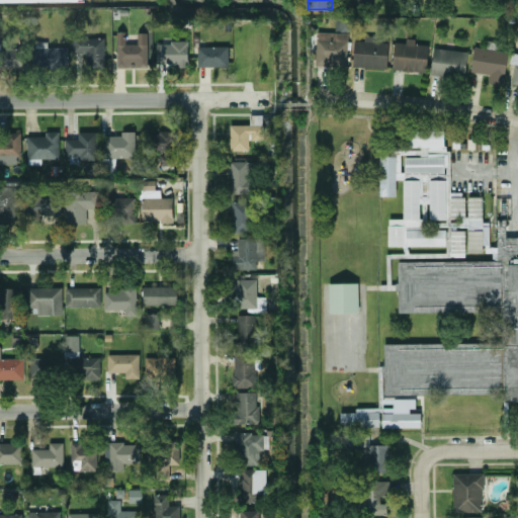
[(354,0),(354,7),(370,8),(370,0),(354,0)]
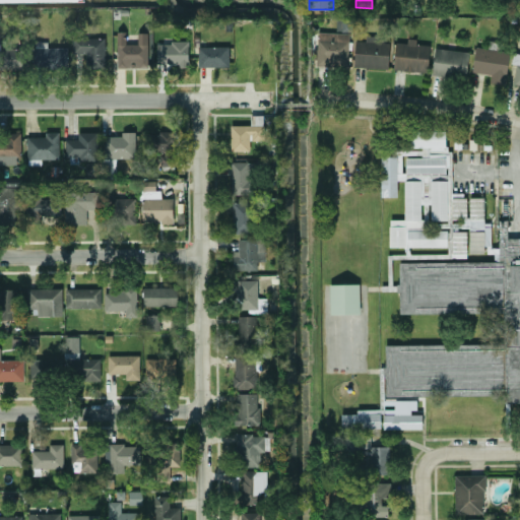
[(116,66),(147,67),(147,31),(137,31),(137,43),(125,43),(126,30),(117,30),(116,66)]
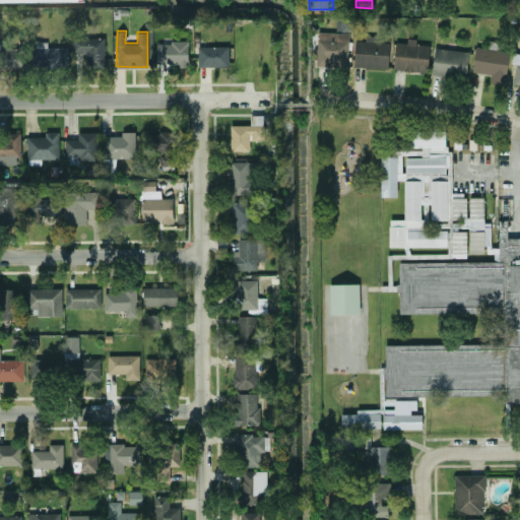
[(348,31),(317,31),(316,65),(347,66),(348,31)]
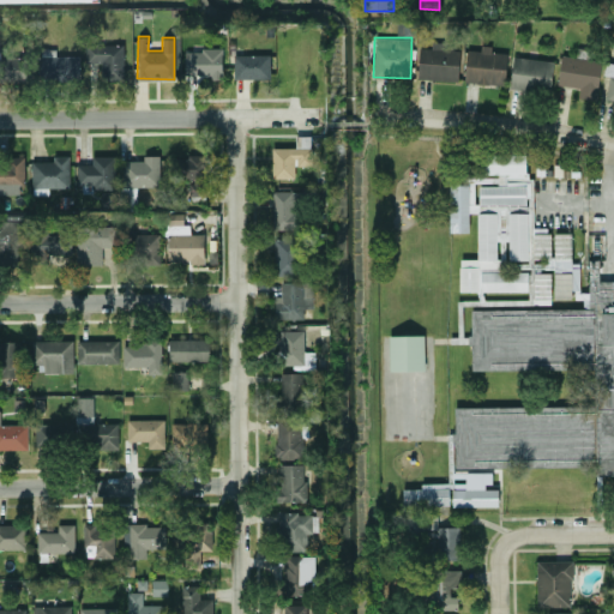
[(419,47),(417,79),(458,80),(459,49),(443,48),(443,41),(431,41),(431,47),(419,47)]
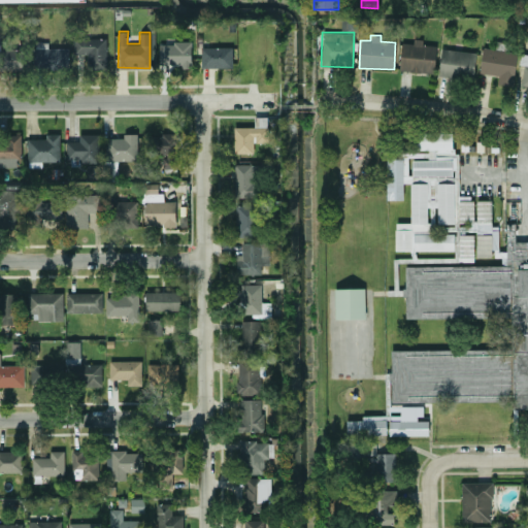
[(73,53),(87,54),(87,68),(106,69),(106,37),(73,37),(73,53)]
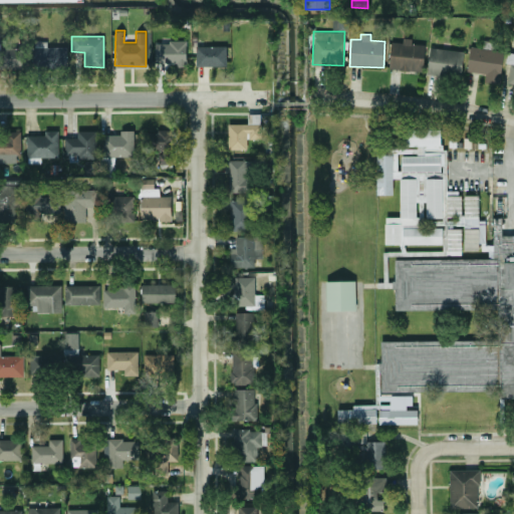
[(391,39),(389,68),(423,70),(424,43),(410,42),(410,40),(391,39)]
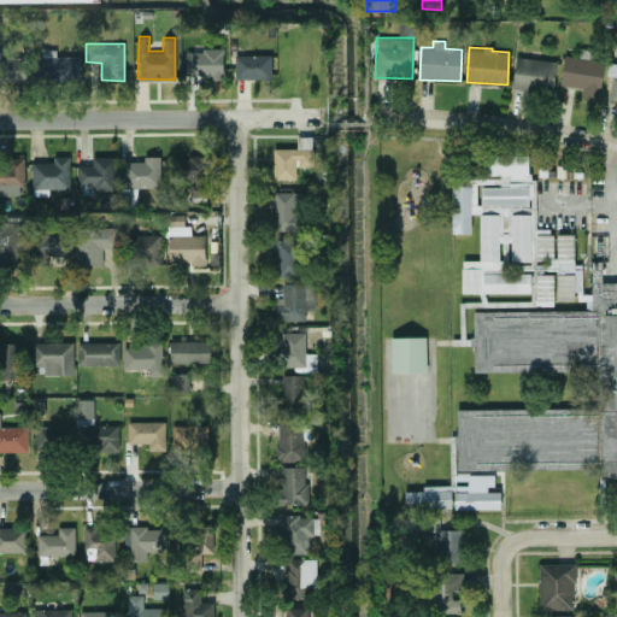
[(56,56),(56,48),(40,50),(41,80),(80,78),(80,56),(56,56)]
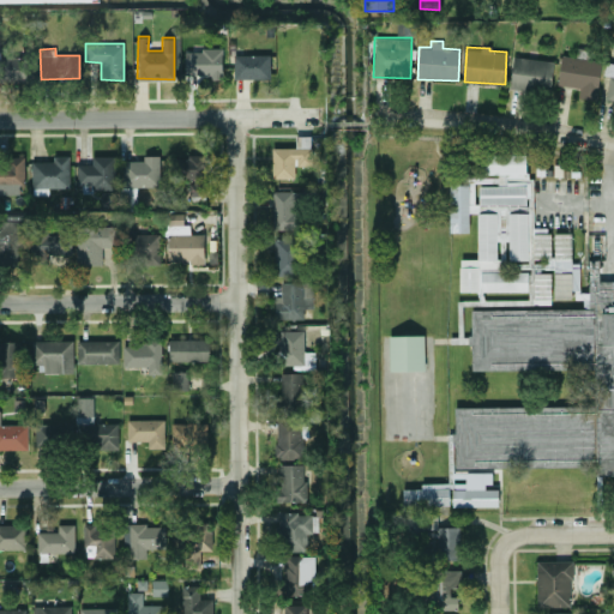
[(185,49),(185,74),(222,73),(222,48),(185,49)]
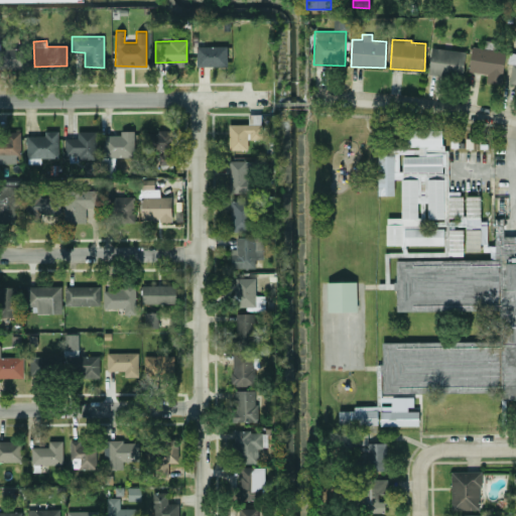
[(198,66),(227,66),(227,44),(197,45),(198,66)]
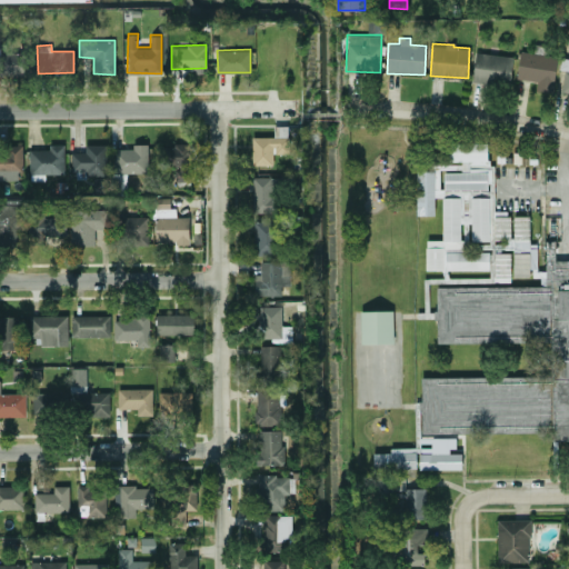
[(517,78),(537,81),(536,89),(552,92),(558,56),(520,50),(517,78)]
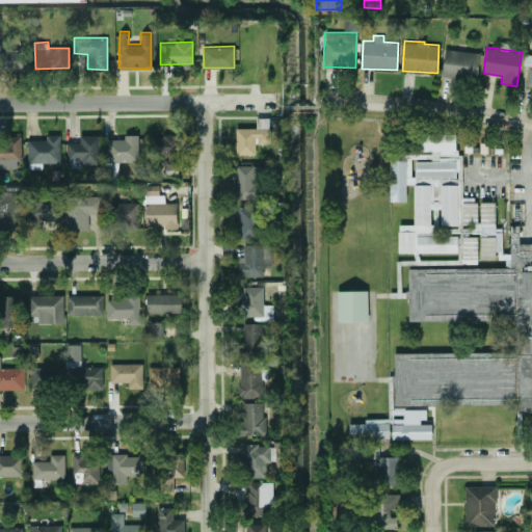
[(0,70),(24,71),(25,49),(0,48),(0,70)]
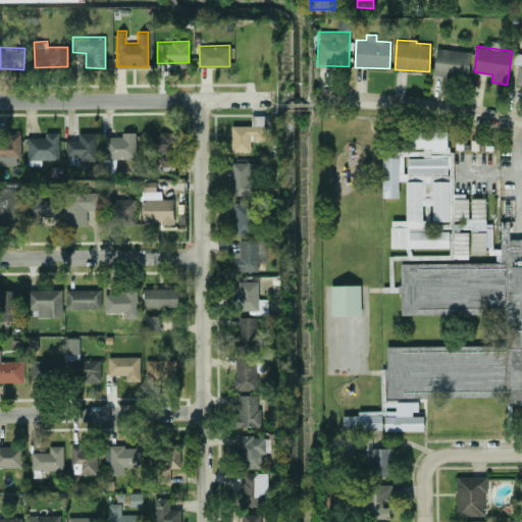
[(434,74),(469,76),(470,50),(435,49),(434,74)]
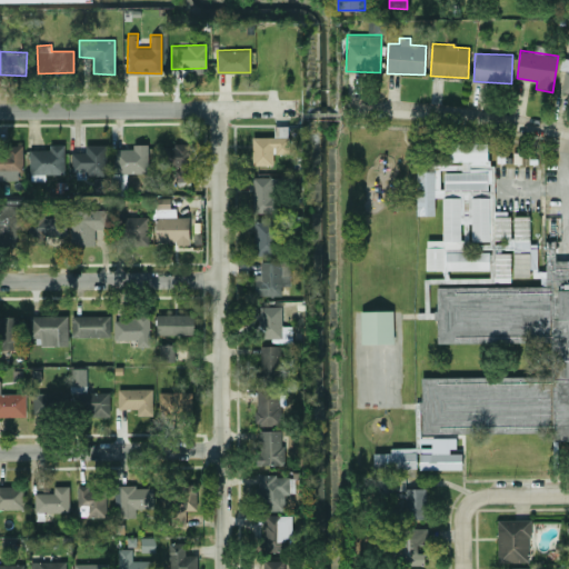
[(251,137),(252,165),(273,163),(272,152),(289,152),(288,126),(275,126),(275,136),(251,137)]
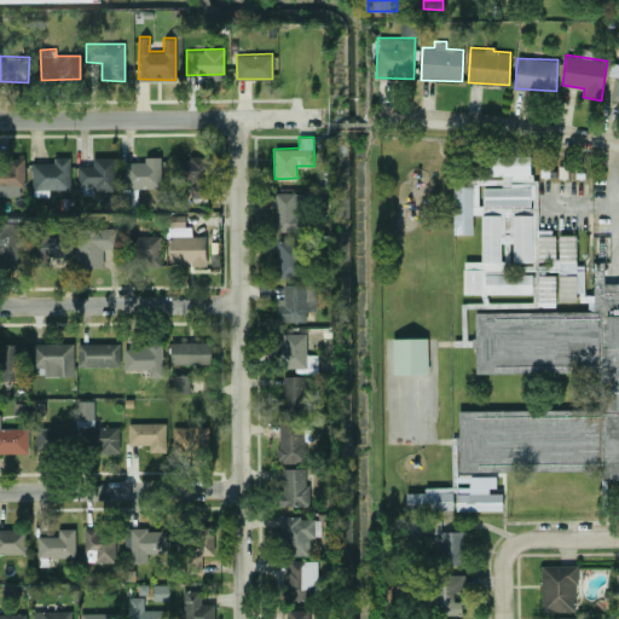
[(482,155),(482,177),(530,178),(531,155),(482,155)]
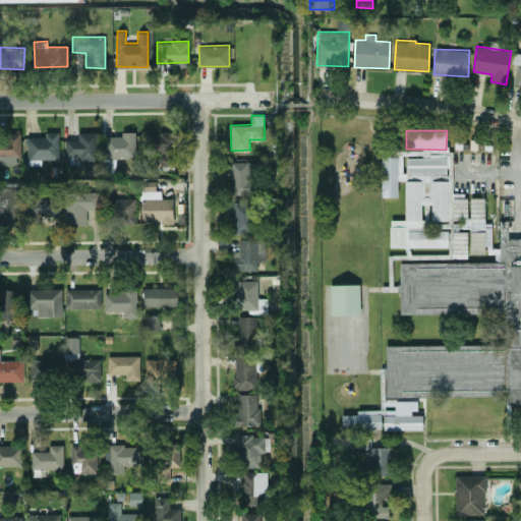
[(45,136),(26,136),(26,164),(41,164),(41,159),(58,158),(58,131),(44,131),(45,136)]
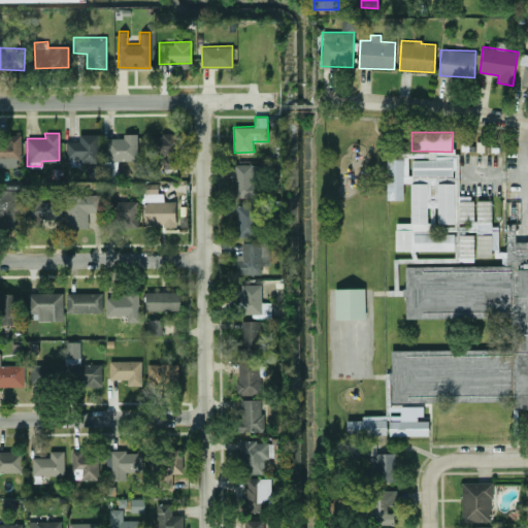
[(65,141),(66,158),(79,158),(79,162),(99,162),(99,133),(78,133),(78,140),(65,141)]
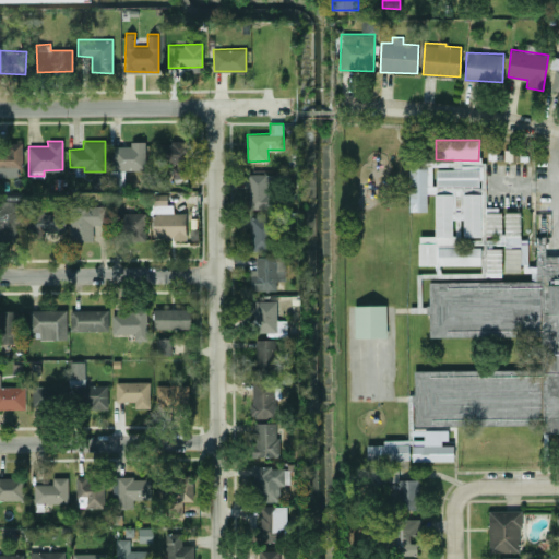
[(144,141),(130,141),(131,145),(110,145),(111,169),(145,169),(144,141)]
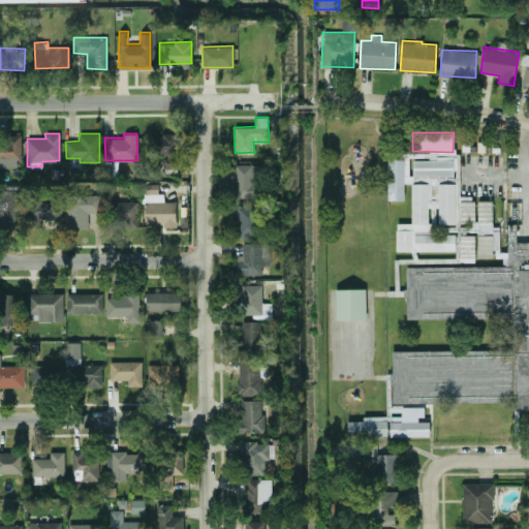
[(163,168),(180,167),(179,133),(148,133),(148,154),(162,154),(163,168)]
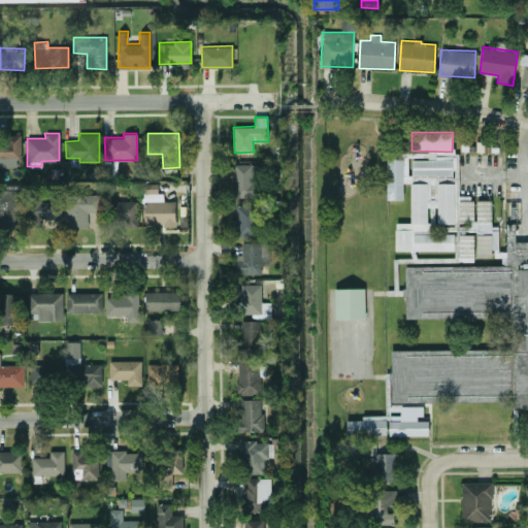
[(0,136),(0,165),(8,165),(8,160),(20,160),(21,137),(0,136)]
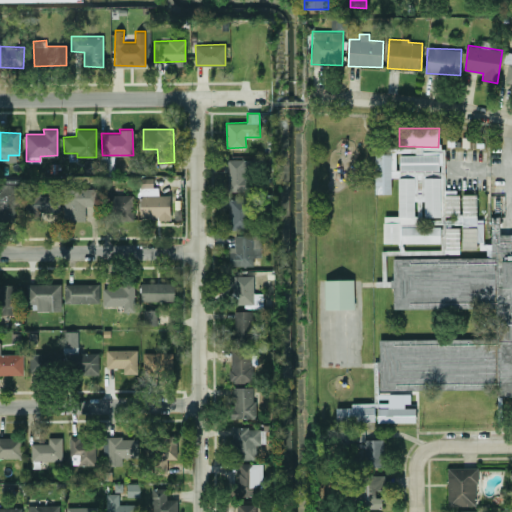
[(383,242),(440,242),(440,226),(416,226),(415,200),(424,200),(424,216),(441,216),(441,152),(400,152),(400,171),(405,171),(405,176),(398,176),(398,216),(383,216),(383,242)]
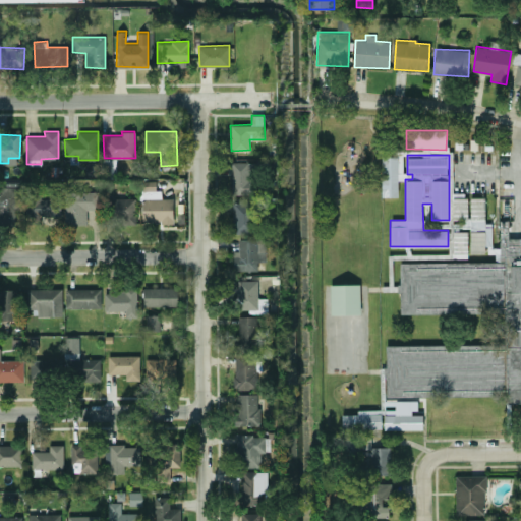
[(381,196),(398,196),(398,156),(382,156),(381,196)]
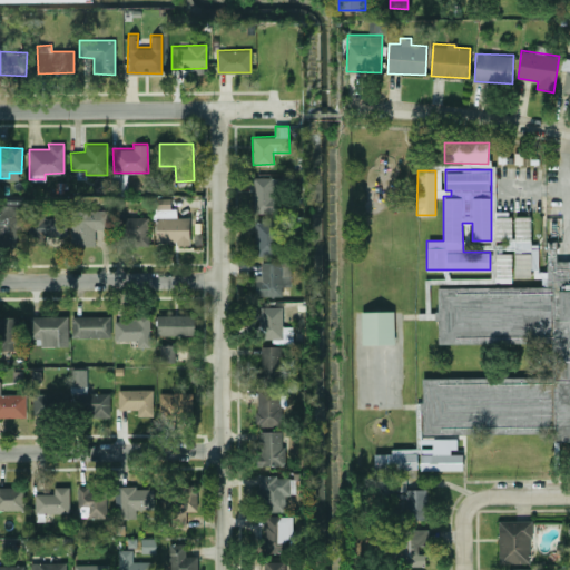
[(254,213),(278,212),(277,176),(253,177),(254,213)]
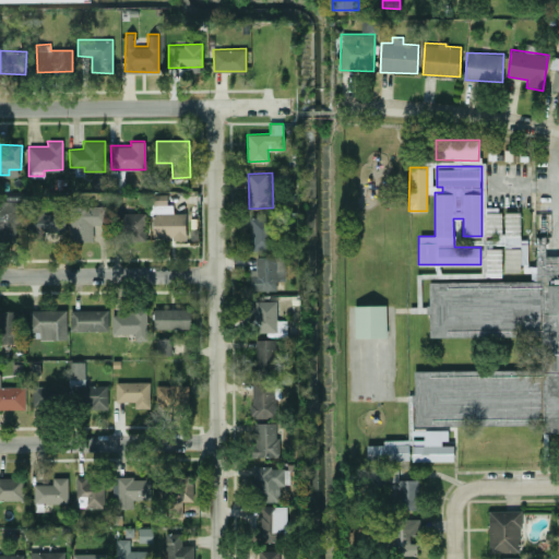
[(152,238),(186,238),(186,212),(173,212),(173,204),(166,204),(165,194),(151,194),(152,238)]
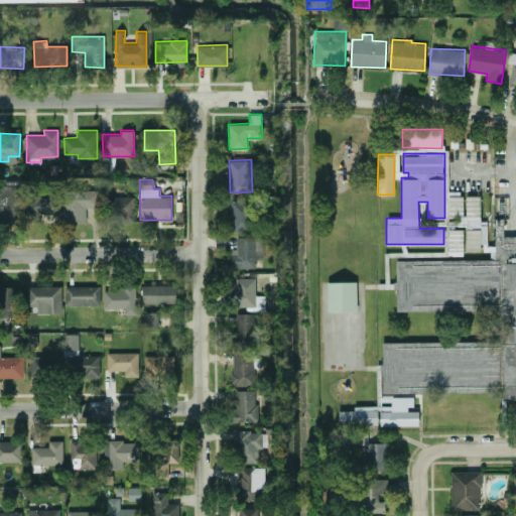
[(0,224),(21,224),(21,222),(41,222),(41,213),(60,213),(60,195),(41,195),(41,190),(24,190),(24,184),(0,184),(0,224)]
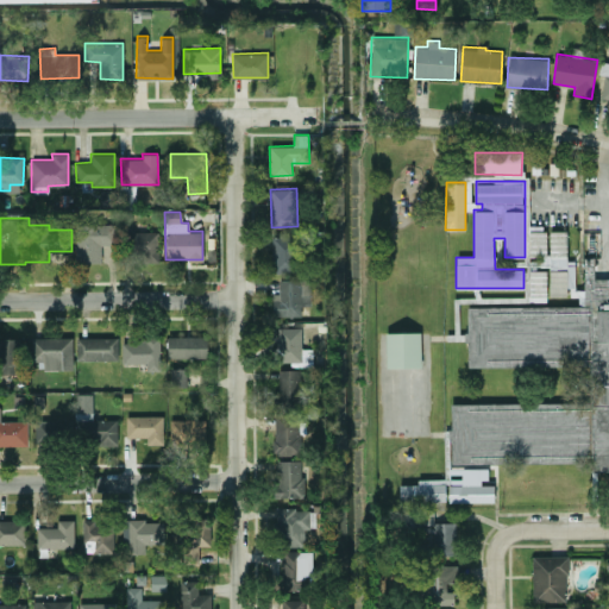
[(113,245),(114,224),(76,223),(75,262),(100,262),(101,245),(113,245)]
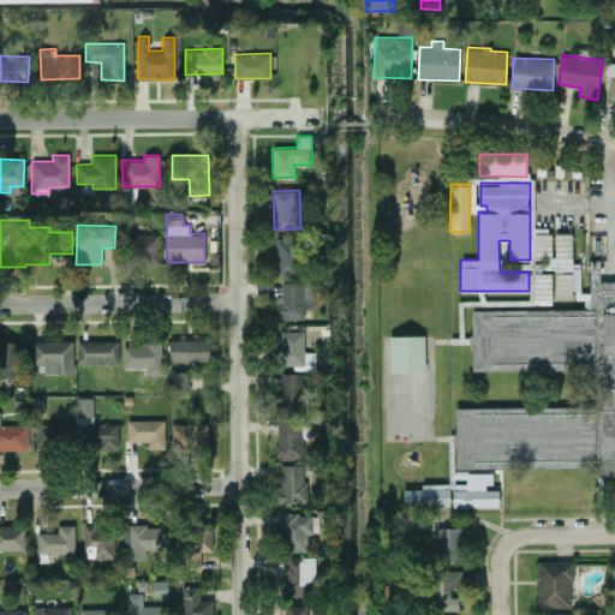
[(572,233),(554,233),(554,232),(535,233),(535,260),(544,260),(545,268),(572,268),(572,286),(580,286),(580,268),(573,268),(572,233)]
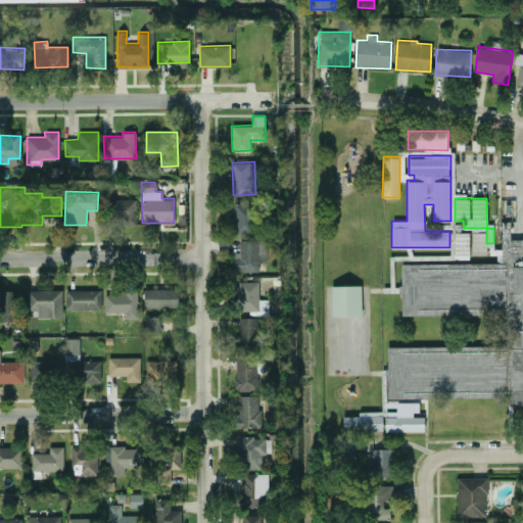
[(136,224),(136,198),(111,198),(111,224),(136,224)]
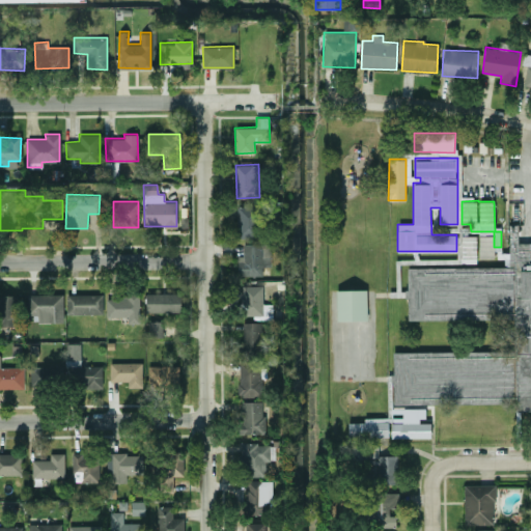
[(238,236),(261,236),(261,205),(236,205),(238,236)]
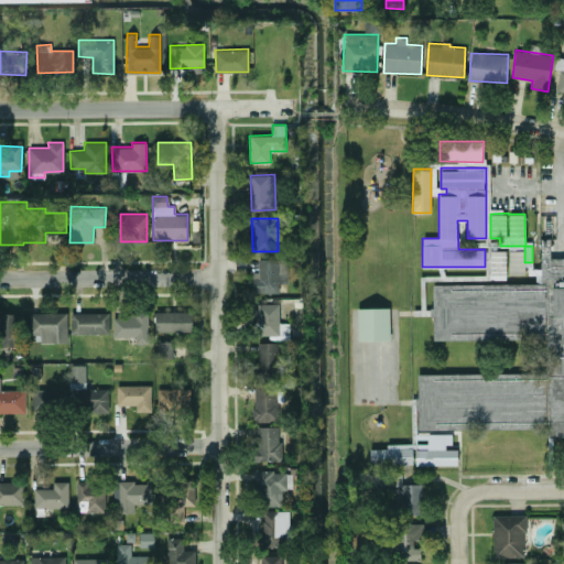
[(420,427),(419,372),(548,371),(546,338),(434,338),(434,282),(542,283),(543,255),(563,255),(563,435),(546,435),(544,427),(420,427)]
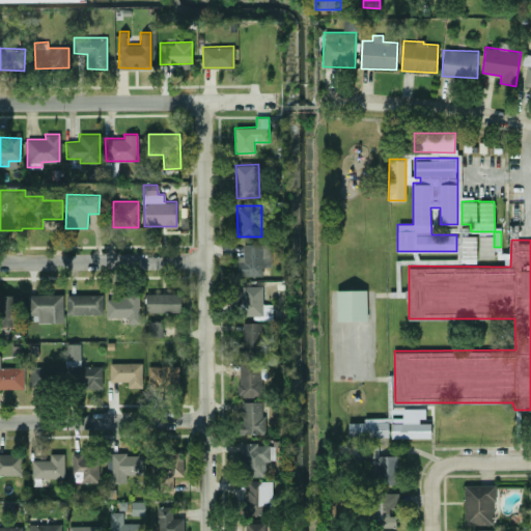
[(271,266),(270,243),(243,243),(243,255),(238,255),(238,276),(262,275),(262,266),(271,266)]
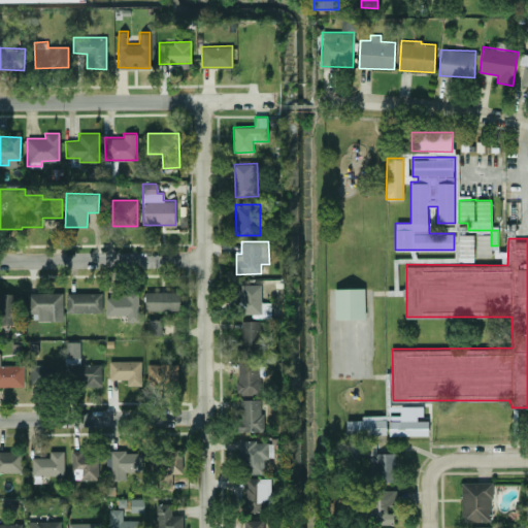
[(271,316),(271,301),(261,301),(262,284),(240,283),(239,315),(271,316)]
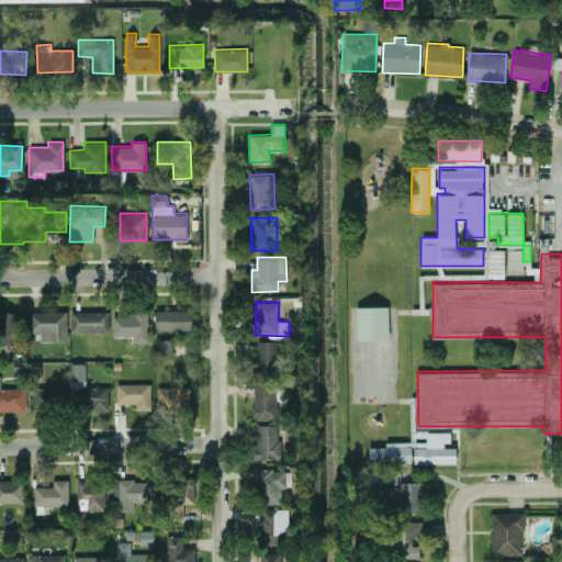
[(389,306),(357,307),(357,339),(390,338),(389,306)]
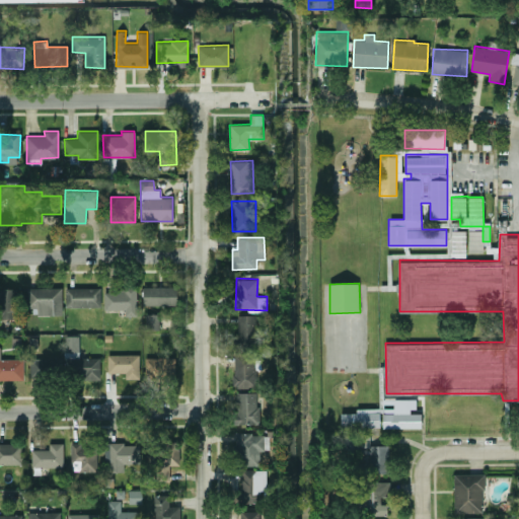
[(104,309),(124,309),(125,315),(137,314),(136,286),(103,288),(104,309)]
